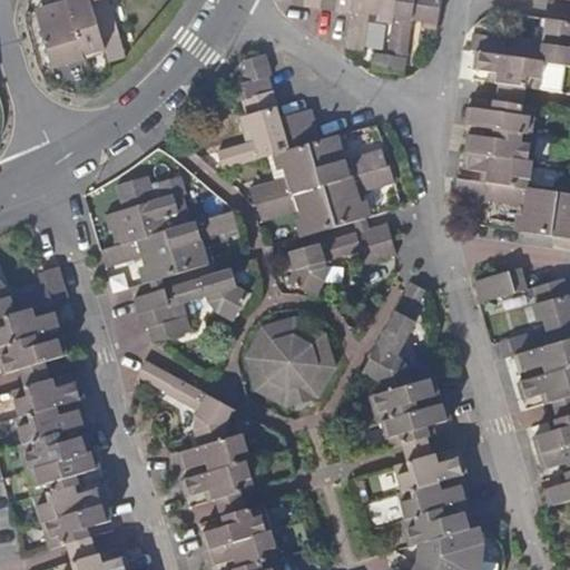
[(85,58),(84,55),(67,0),(61,0),(36,8),(52,68),(85,58)]
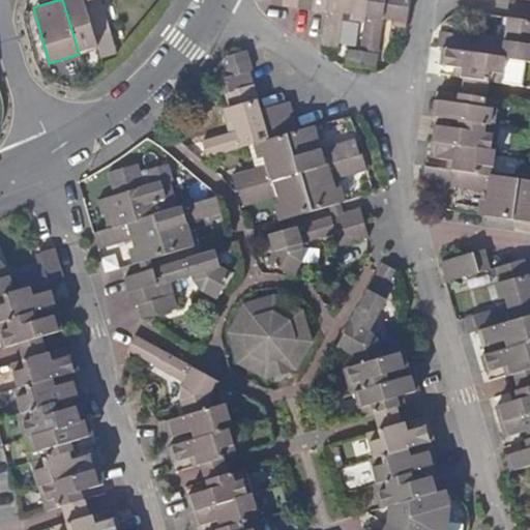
[(62,0),(78,51),(97,46),(94,34),(84,0),(62,0)]
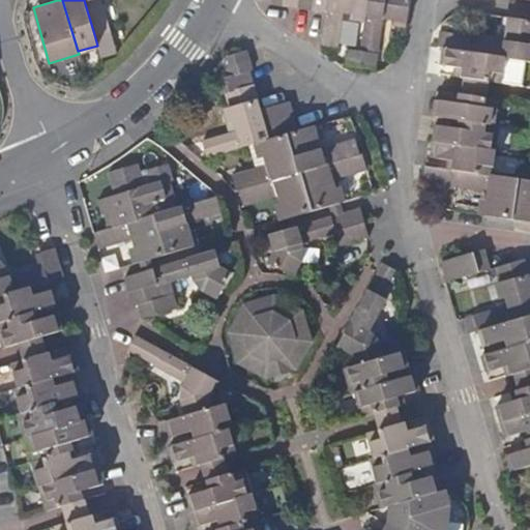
[(84,0),(94,34),(111,29),(101,0),(84,0)]
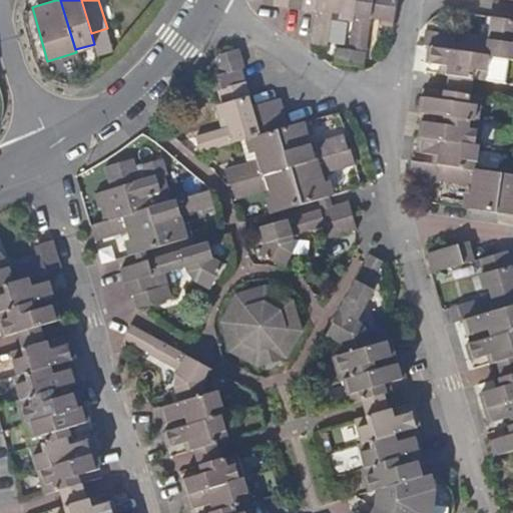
[(303,0),(289,0),(288,7),(303,9),(303,0)]
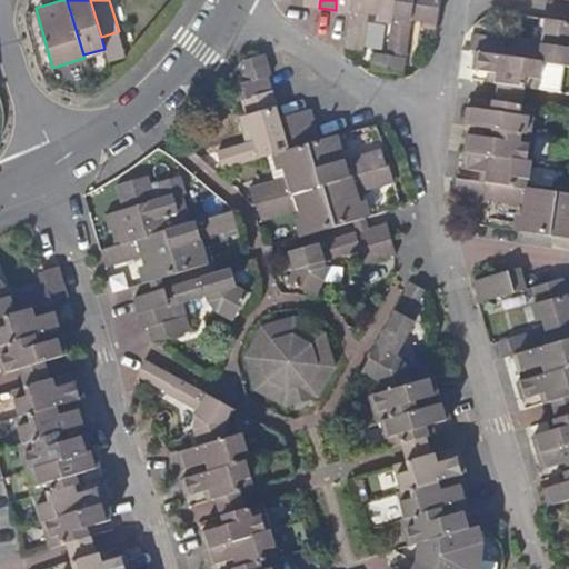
[(351,12),(352,0),(336,0),(336,10),(351,12)]
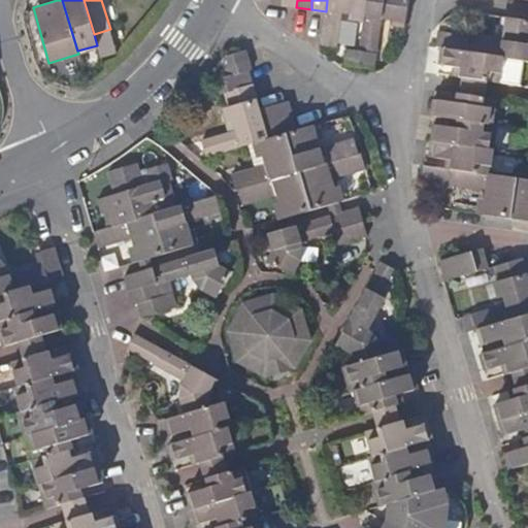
[(368,0),(327,0),(326,11),(321,44),(337,47),(342,12),(366,15),(368,0)]
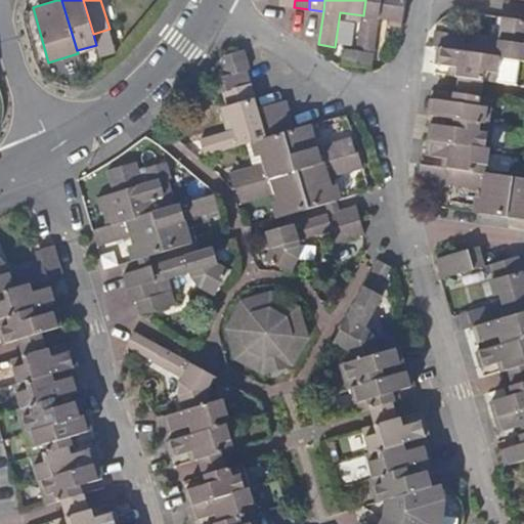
[(365,0),(363,15),(358,51),(375,54),(381,17),(404,22),(406,0),(365,0)]
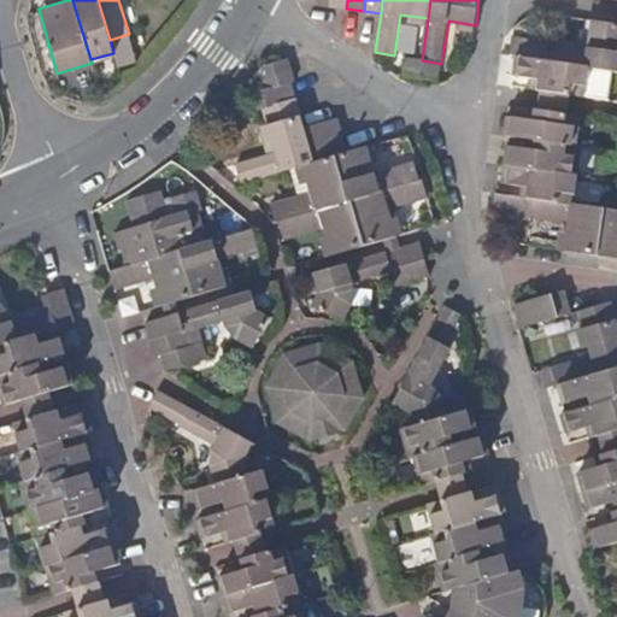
[(616,72),(616,23),(593,21),(589,48),(513,37),(511,57),(516,57),(613,71),(616,72)]
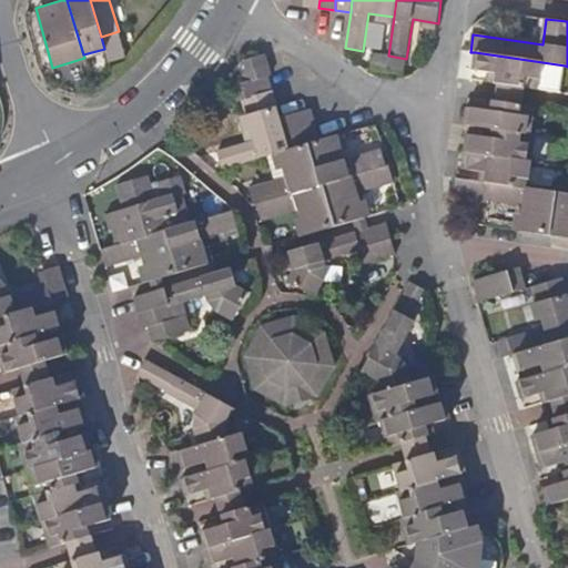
[(540,63),(475,52),(472,80),(500,84),(499,91),(498,100),(524,104),(525,94),(526,88),(560,92),(565,67),(540,63)]
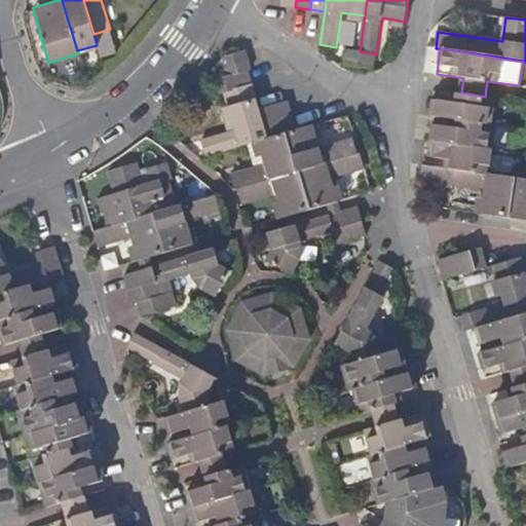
[(376,54),(360,51),(347,49),(344,64),(374,69),(376,54)]
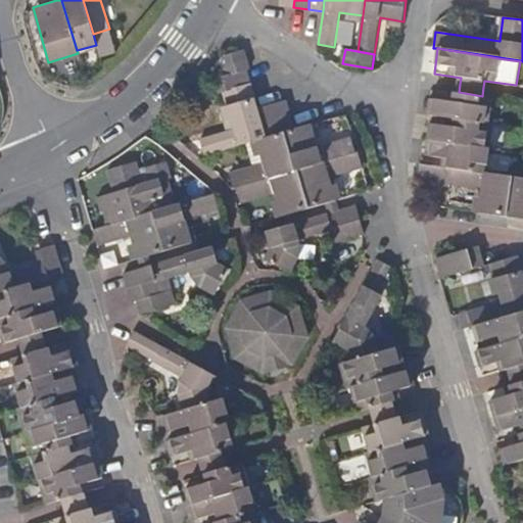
[(226,77),(238,74),(250,69),(247,59),(223,66),(226,77)]
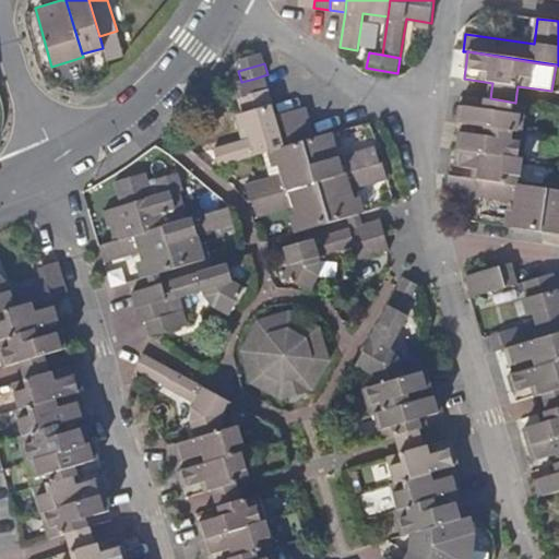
[(228,102),(239,98),(259,93),(254,79),(241,82),(225,87),(228,102)]
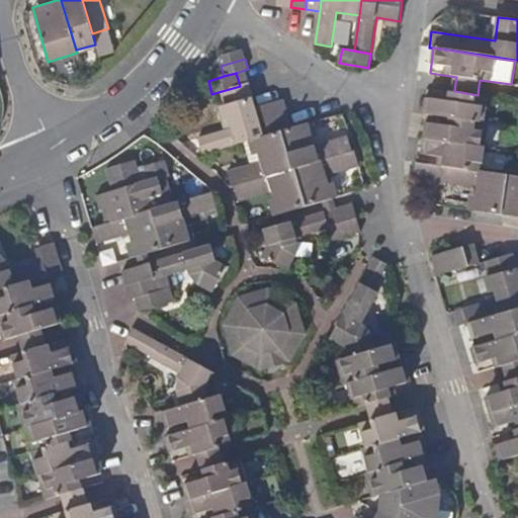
[(250,83),(240,86),(222,91),(226,105),(254,98),(253,95),(250,83)]
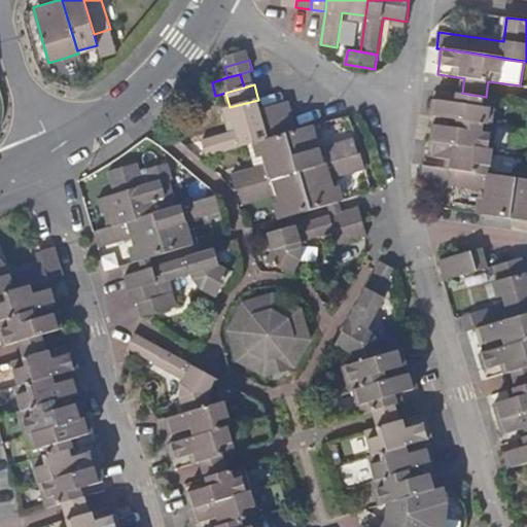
[(486,97),(462,93),(435,89),(431,114),(436,115),(494,124),(497,98),(486,97)]
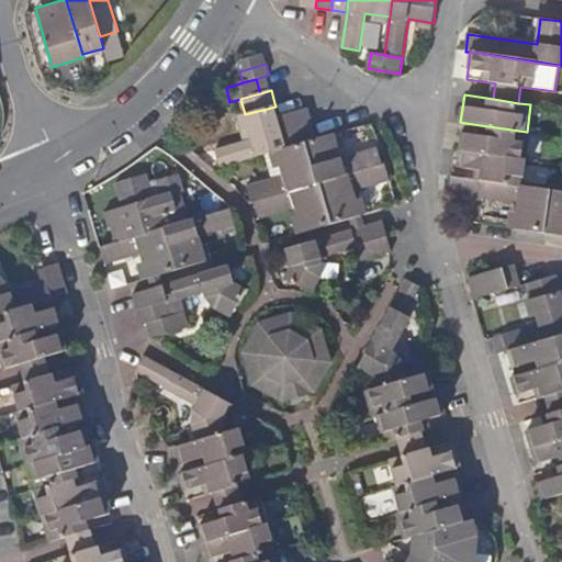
[(274,103),(276,107),(278,115),(305,108),(302,97),(274,103)]
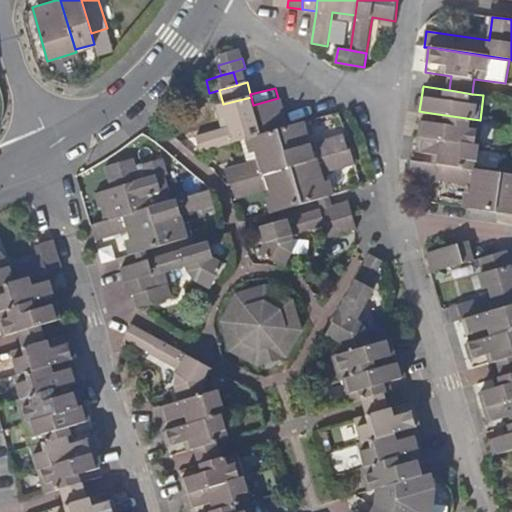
[(252,138),(261,135),(257,120),(253,105),(251,97),(223,104),(229,127),(197,136),(201,153),(252,138)]
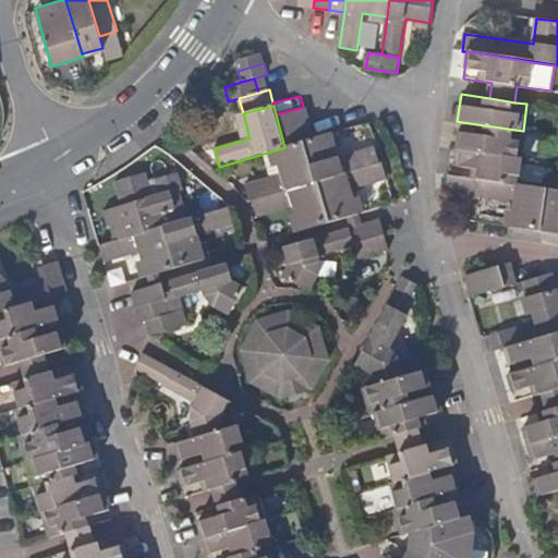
[(303,107),(276,114),(280,131),(311,122),(306,106),(303,107)]
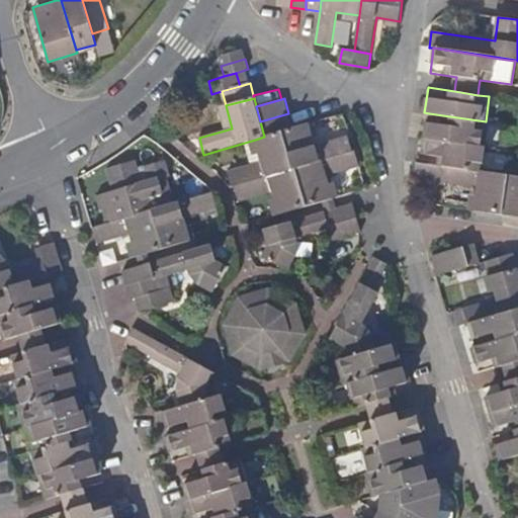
[(260,121),(264,137),(281,132),(293,128),(288,113),(260,121)]
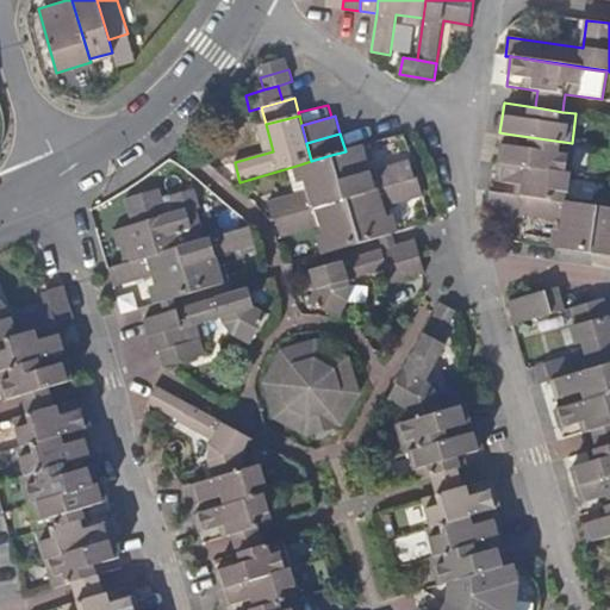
[(576,143),(572,143),(505,134),(502,162),(571,173),(576,143)]
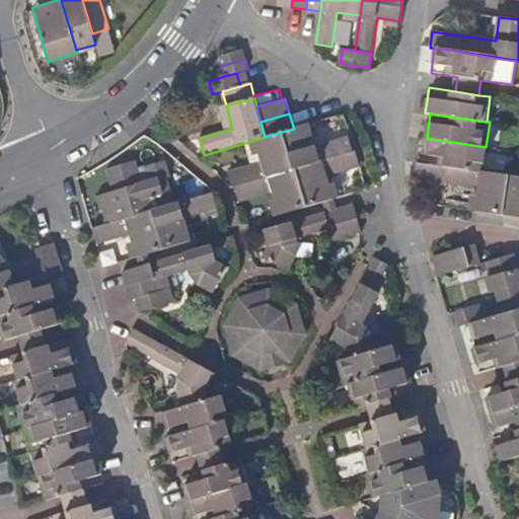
[(309,124),(294,129),(282,132),(293,170),(296,168),(354,152),(349,135),(315,145),(309,124)]
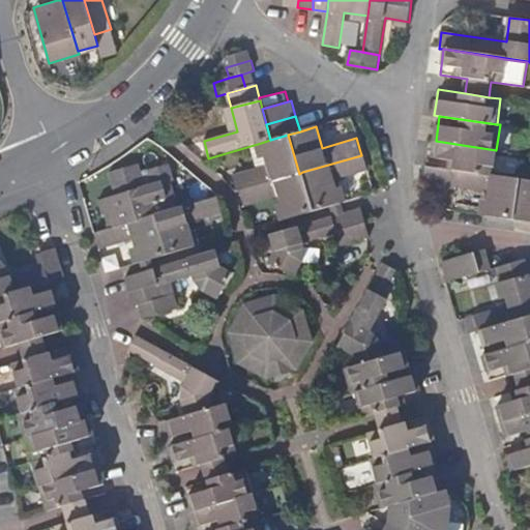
[(288,135),(270,140),(261,143),(267,164),(233,174),(238,192),(241,190),(299,174),(288,135)]
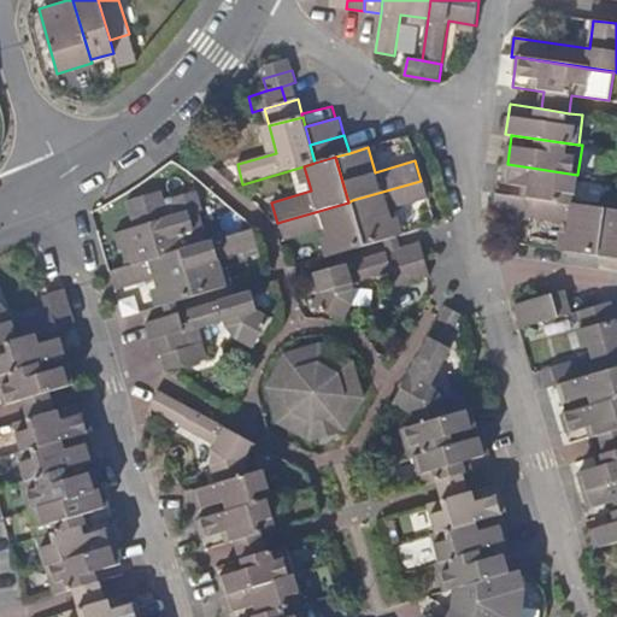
[(577,175),(507,164),(503,193),(532,198),(573,204),(577,175)]
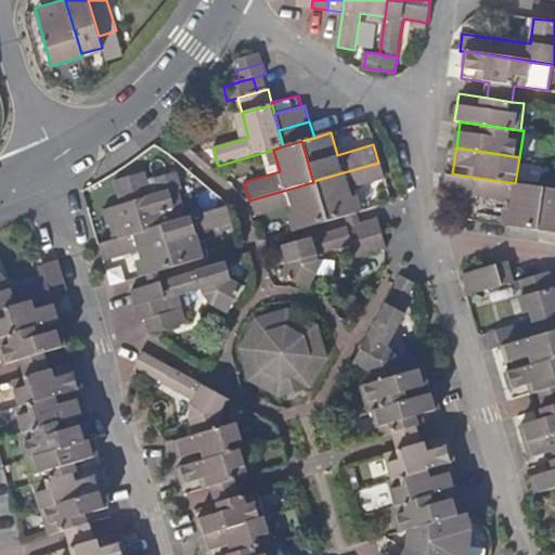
[(378,163),(317,180),(328,221),(358,213),(350,188),(386,178),(382,162),(378,163)]
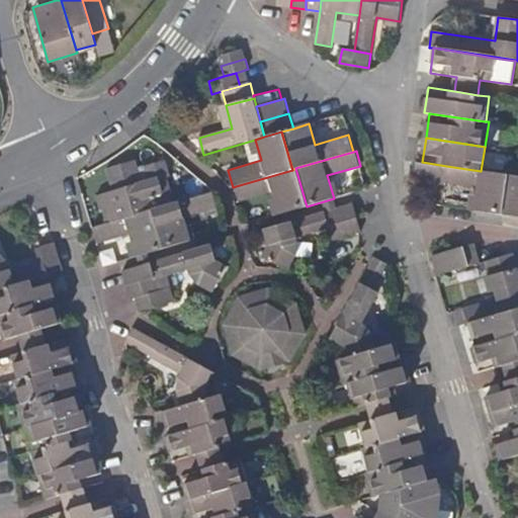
[(105,210),(108,223),(154,210),(169,206),(166,196),(172,194),(167,176),(170,175),(166,161),(146,166),(150,181),(97,196),(101,211),(105,210)]
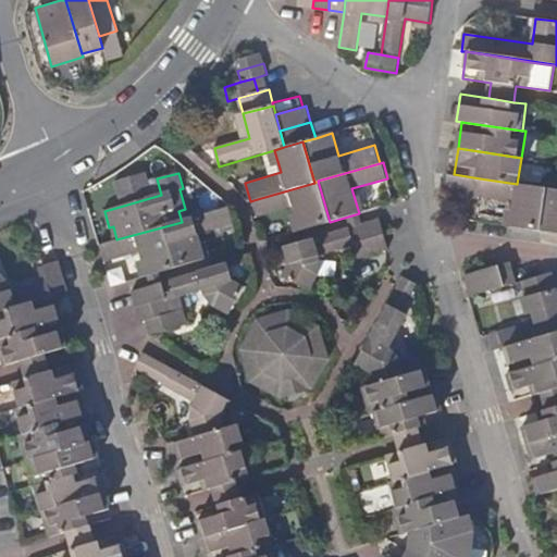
[(150,188),(146,173),(116,182),(121,197),(150,188)]
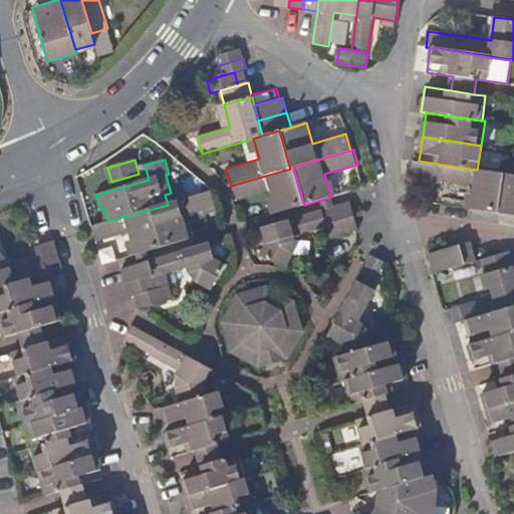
[(440,180),(443,165),(419,161),(414,160),(412,175),(440,180)]
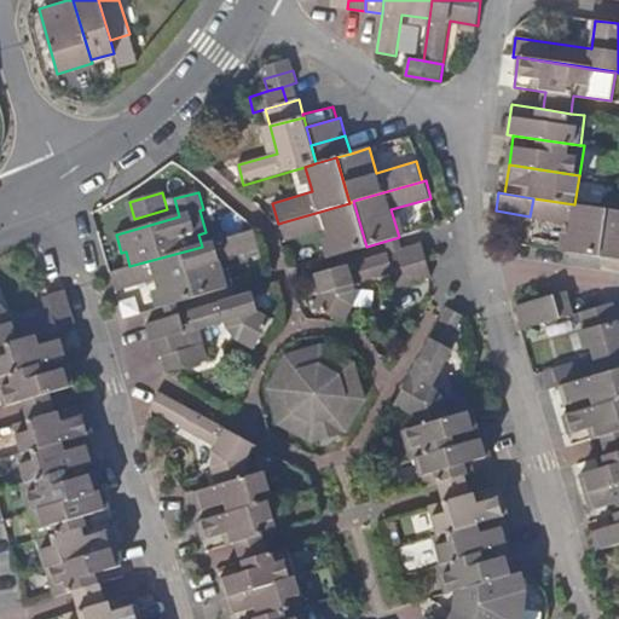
[(533,198),(530,217),(572,224),(567,253),(600,258),(608,209),(574,204),(533,198)]
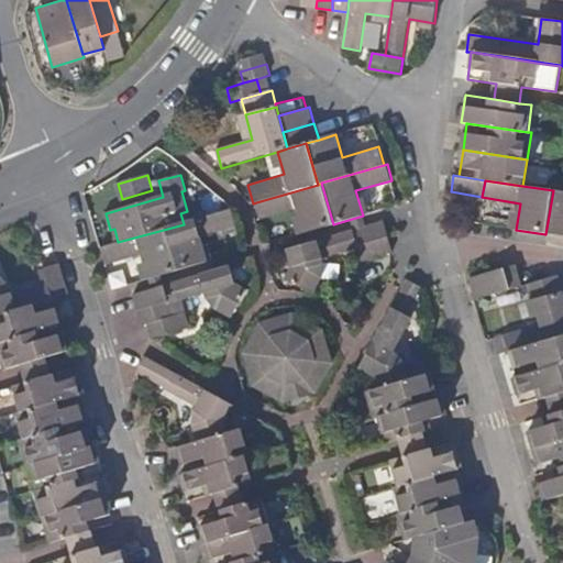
[(333,224),(321,183),(318,185),(256,202),(261,219),(297,208),(305,233),(333,224)]
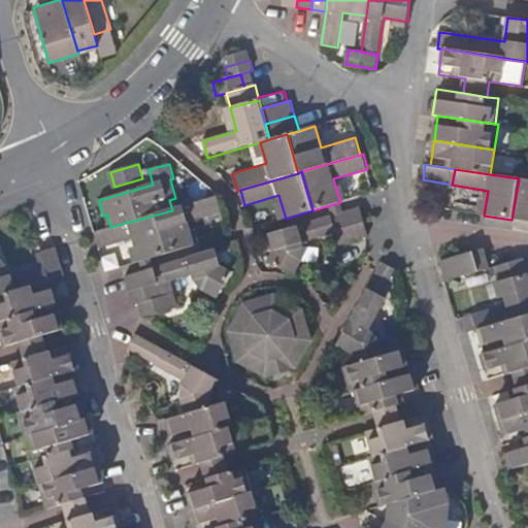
[(527,179),(519,178),(512,220),(515,220),(527,222),(527,179)]
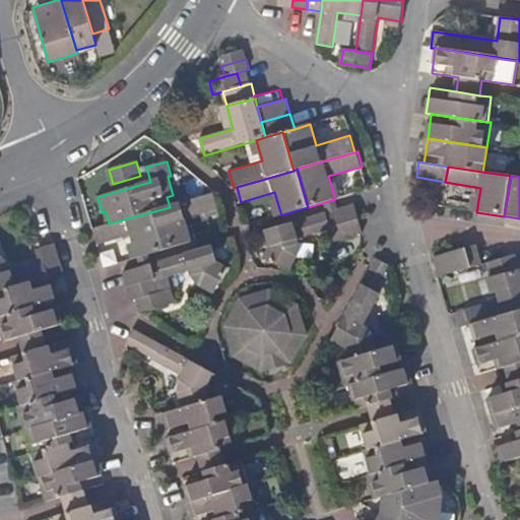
[(170,207),(154,211),(166,249),(193,242),(186,218),(218,208),(214,194),(170,207)]
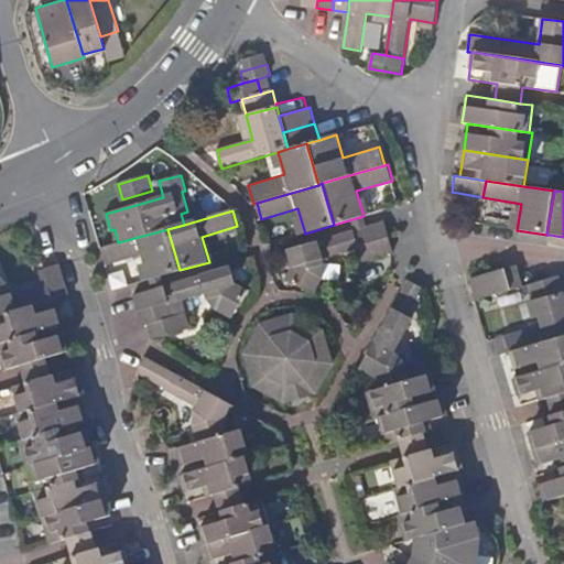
[(359,247),(390,238),(384,223),(355,231),(359,247)]
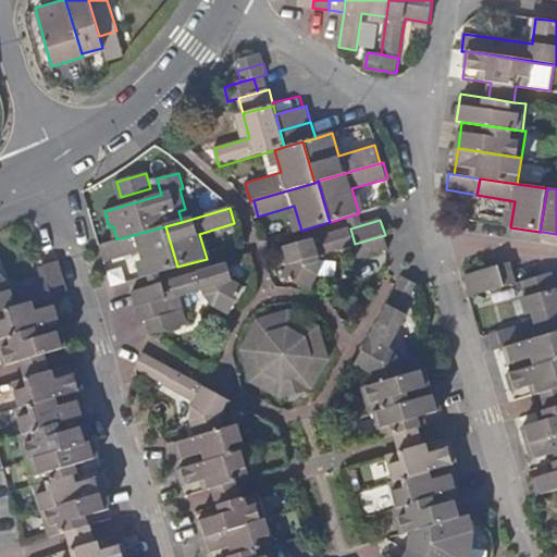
[(165,226),(116,239),(100,245),(106,261),(141,250),(149,275),(177,267),(165,226)]
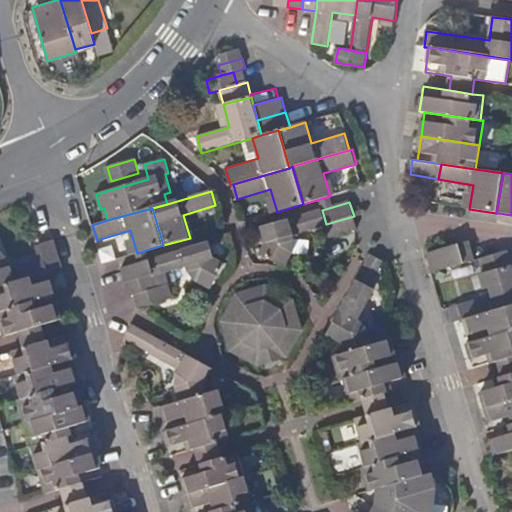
[(294,235),(326,226),(326,224),(322,210),(261,228),(266,244),(261,252),(285,267),(294,254),(295,249),(295,241),(294,235)]
